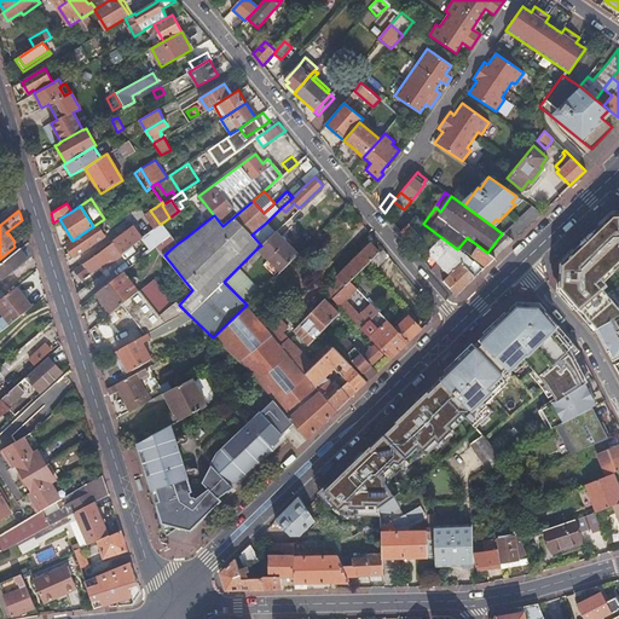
[(611,359),(614,357),(618,354),(618,307),(618,305),(618,298),(612,290),(607,294),(597,283),(608,272),(618,261),(618,213),(612,214),(597,227),(577,248),(561,264),(560,273),(560,281),(560,290),(567,299),(590,327),(593,324),(597,328),(596,330),(596,331),(597,333),(599,335),(599,336),(602,342),(611,359)]
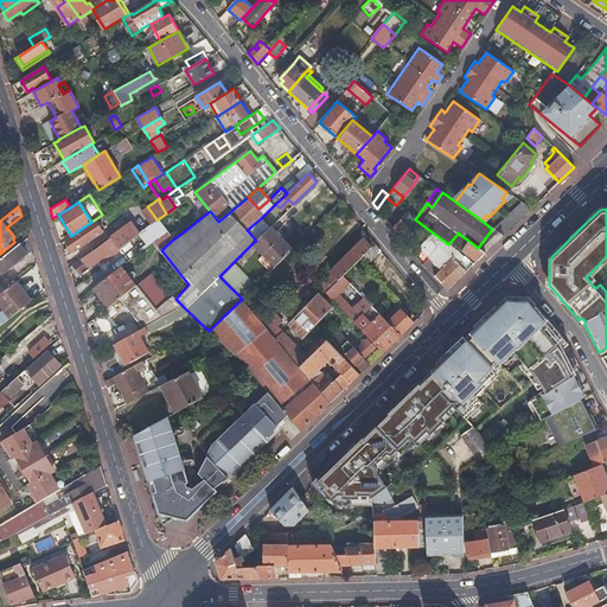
[(407,212),(401,218),(435,243),(449,253),(468,267),(470,268),(474,263),(448,244),(415,219),(407,212)]
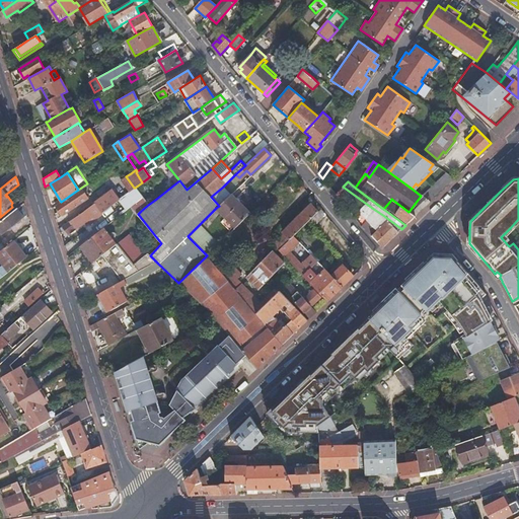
[(142,197),(148,205),(155,200),(142,182),(135,188),(142,197)]
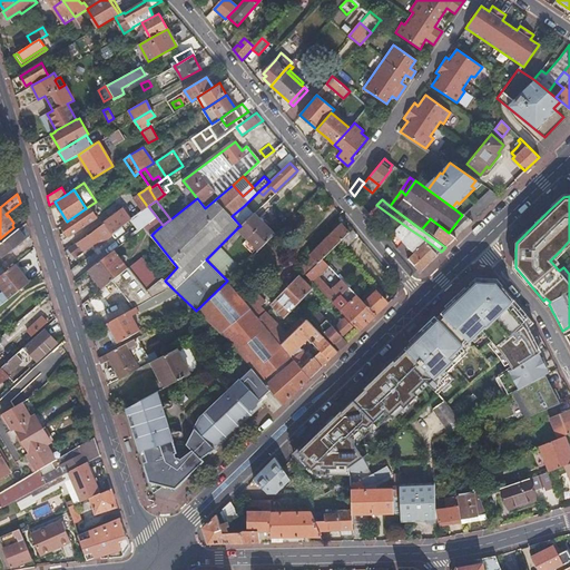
[(253,214),(245,205),(232,216),(241,226),(253,214)]
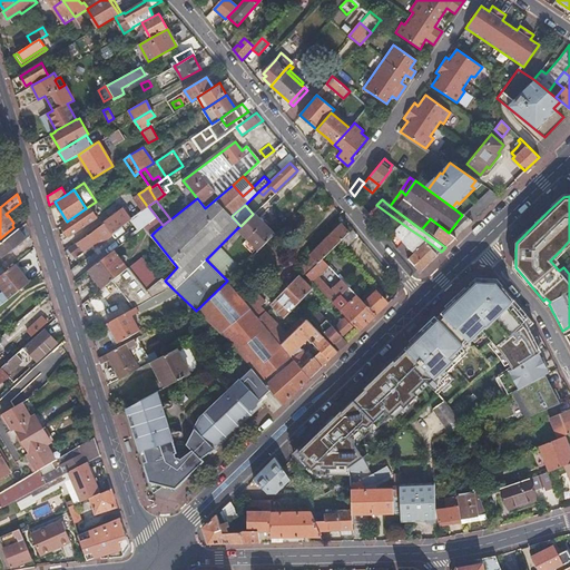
[(376,205),(369,213),(374,219),(383,213),(396,229),(389,237),(397,247),(401,253),(416,268),(420,272),(428,265),(438,255),(441,252),(440,251),(422,237),(409,228),(376,205)]
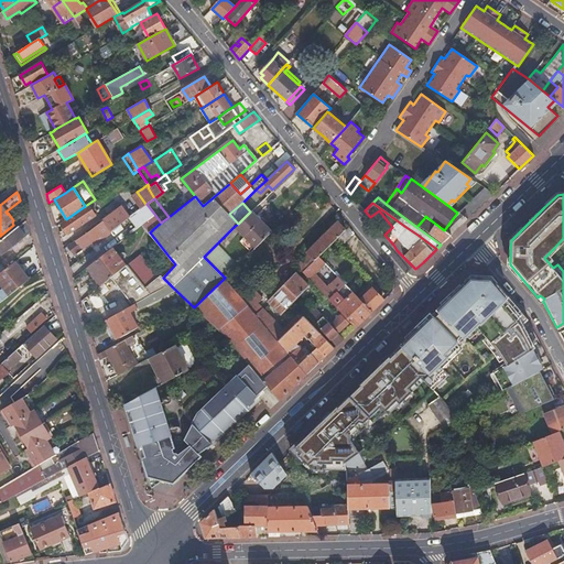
[(66,219),(61,223),(67,234),(95,215),(88,204),(85,206),(66,219)]
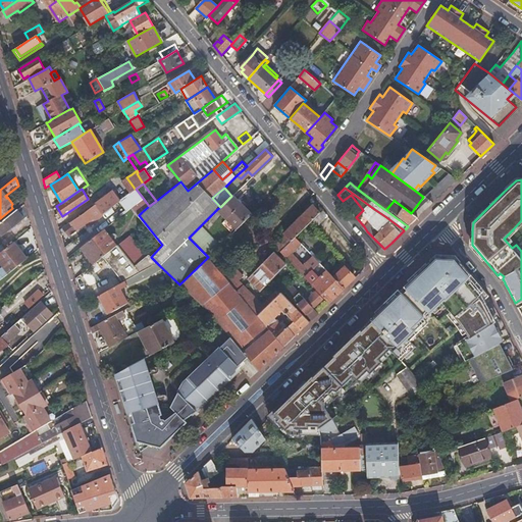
[(121,199),(128,209),(136,204),(143,198),(136,189),(135,189),(121,199)]
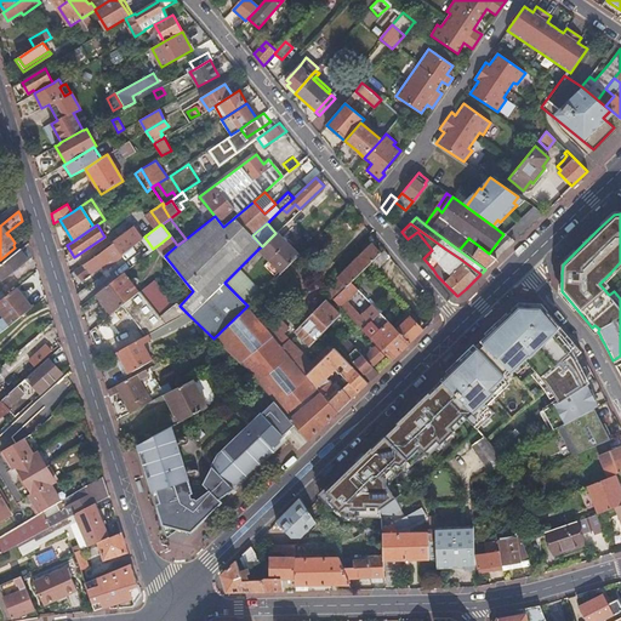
[(135,227),(113,243),(115,246),(121,255),(143,238),(135,227)]
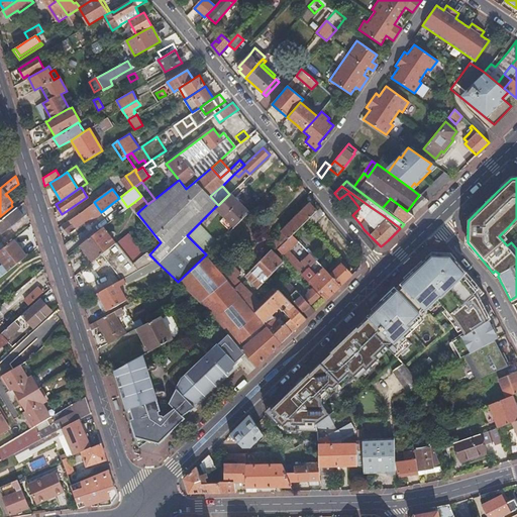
[(234,226),(248,212),(230,193),(229,194),(218,205),(215,207),(229,221),(228,222),(229,223),(230,222),(234,226)]
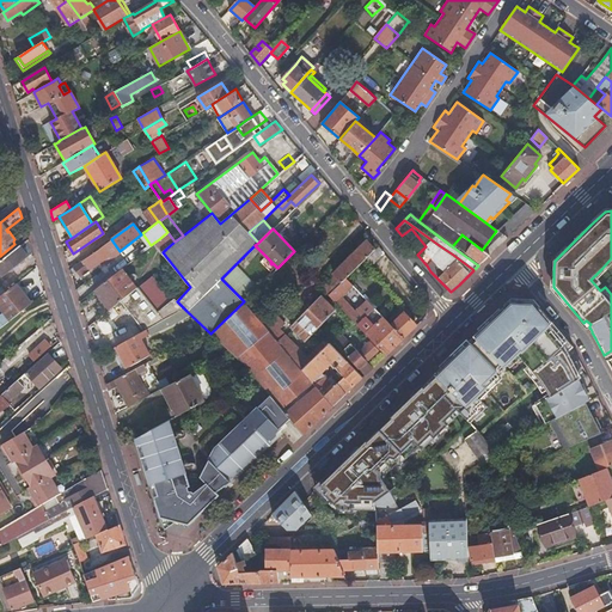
[(159,239),(166,249),(175,242),(167,232),(159,239)]
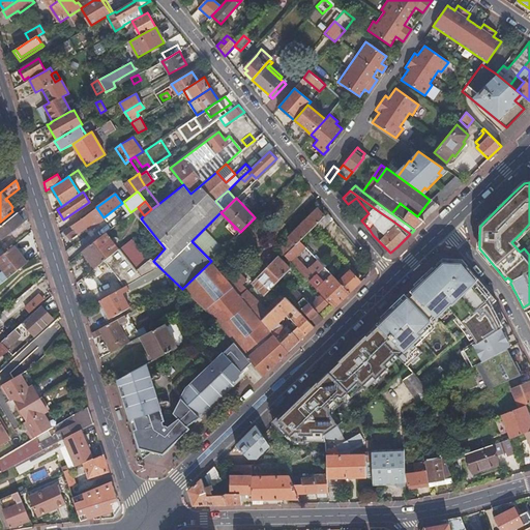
[(391,213),(414,230),(416,229),(423,221),(417,216),(400,203),(400,204),(392,212),(391,213)]
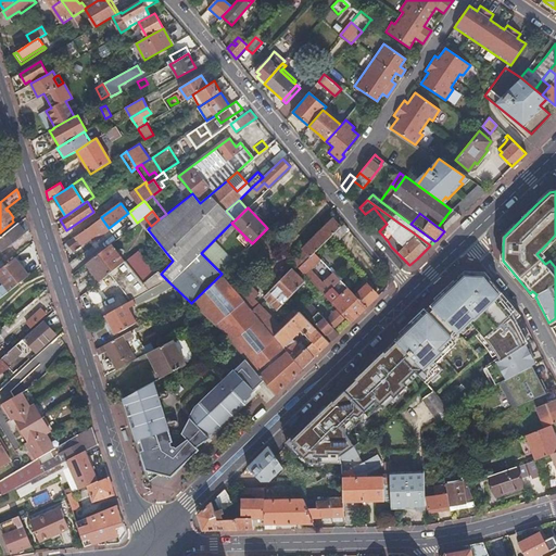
[(2,251),(29,228),(26,217),(0,238),(0,247),(0,248),(2,251)]
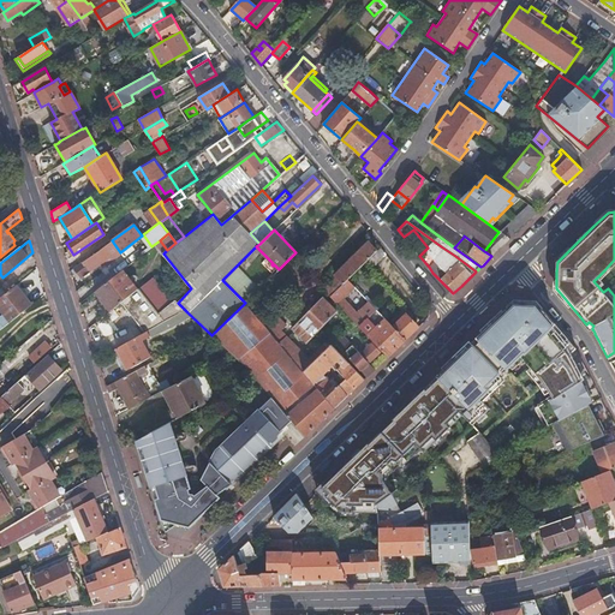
[(114,244),(112,240),(73,268),(81,278),(89,272),(88,270),(97,263),(101,268),(107,262),(120,252),(114,244)]
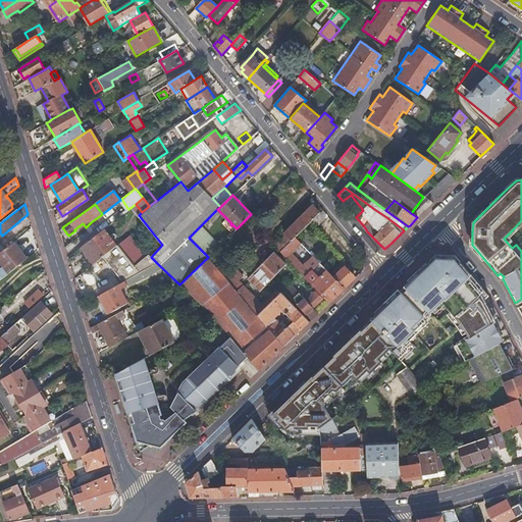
[(283,233),(291,241),(295,238),(309,222),(320,213),(312,205),(283,233)]
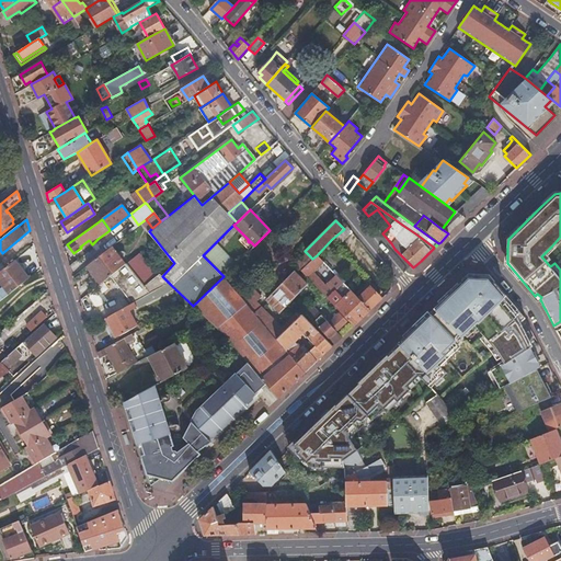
[(332,239),(338,244),(352,230),(346,226),(344,229),(332,239)]
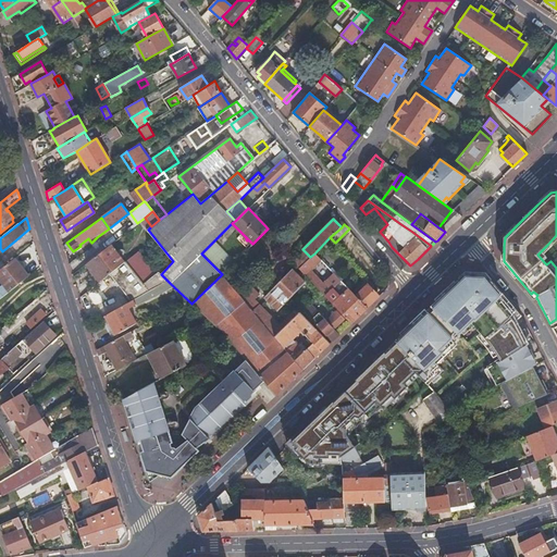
[(234,262),(214,240),(201,254),(222,274),(234,262)]
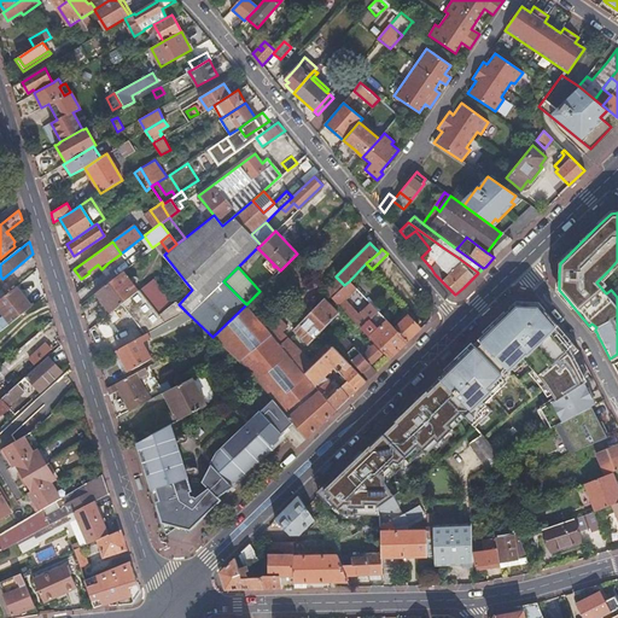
[(124,270),(95,293),(104,304),(111,313),(121,304),(136,292),(124,278),(128,275),(124,270)]
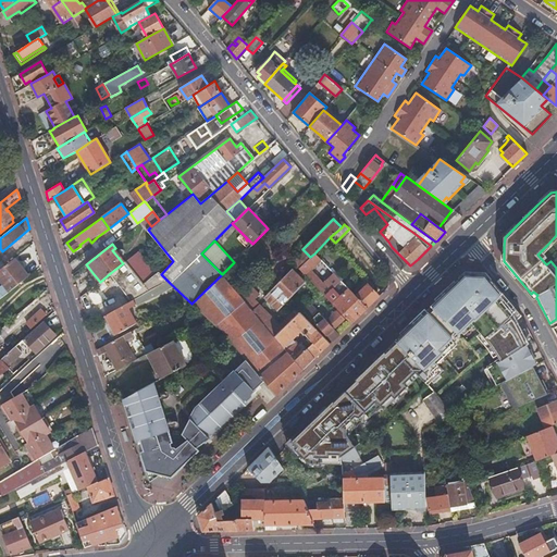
[(112,250),(123,263),(125,261),(115,248),(112,250)]
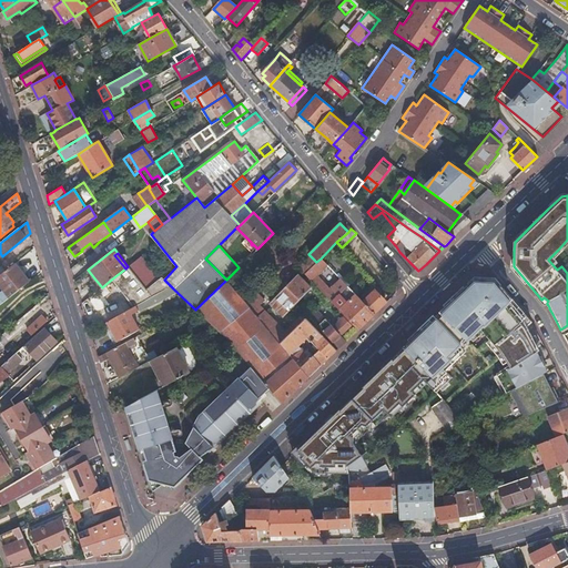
[(125,269),(111,280),(133,307),(135,306),(155,295),(168,287),(171,286),(164,280),(142,254),(128,266),(125,269)]
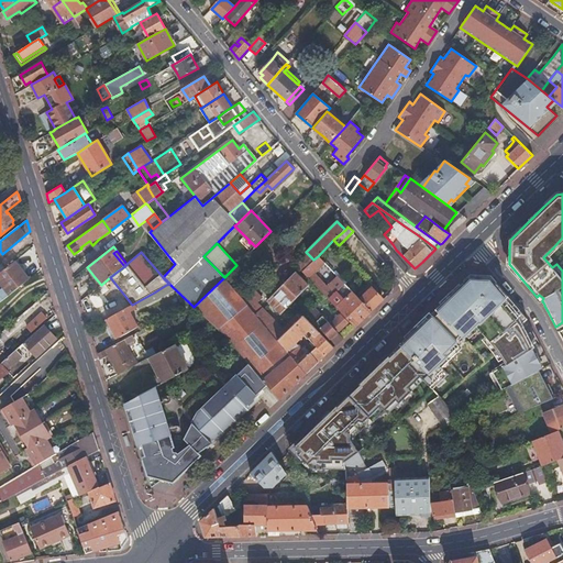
[(323,262),(318,256),(313,260),(301,272),(307,277),(321,291),(324,295),(355,326),(371,310),(360,299),(359,298),(338,276),(335,278),(337,278),(328,287),(324,284),(326,284),(315,273),(326,263),(323,262)]
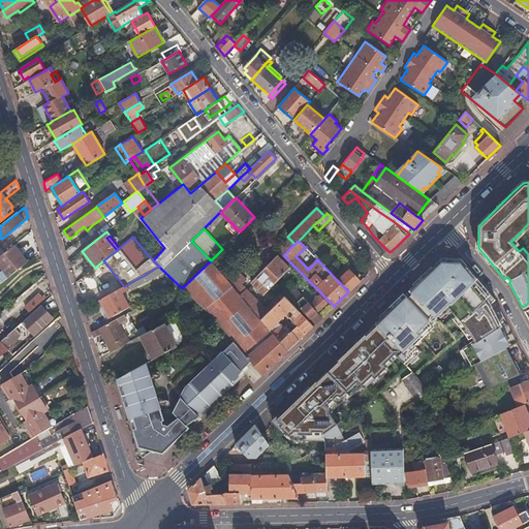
[(26,261),(13,245),(0,255),(0,266),(3,270),(0,272),(0,283),(29,260),(28,259),(26,261)]
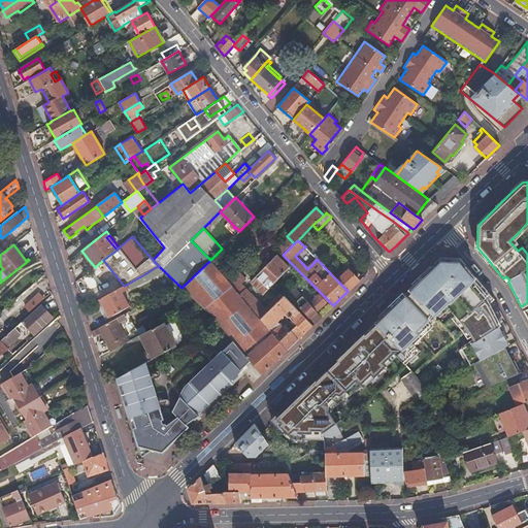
[(288,267),(276,256),(251,283),(262,294),(288,267)]
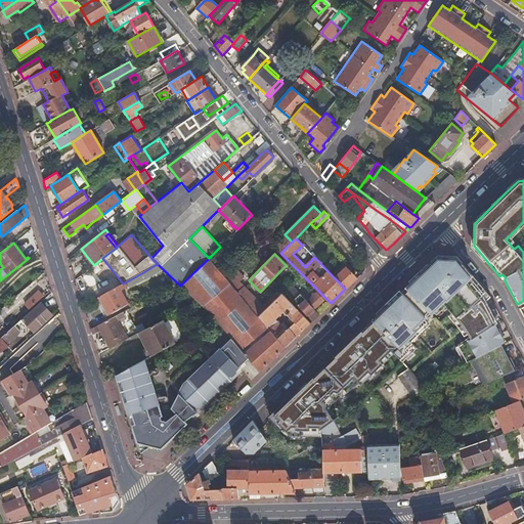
[(475,358),(487,383),(517,369),(511,356),(508,358),(501,344),(504,343),(493,325),(497,322),(486,300),(490,297),(457,258),(437,257),(433,261),(434,262),(420,275),(419,275),(398,296),(398,297),(380,314),(272,418),(284,429),(282,431),(286,434),(288,432),(291,436),(310,436),(310,434),(310,429),(321,429),(334,421),(335,421),(326,410),(326,404),(333,398),(335,401),(341,395),(343,396),(358,382),(361,385),(388,358),(386,356),(391,350),(394,353),(402,362),(417,349),(408,341),(425,324),(422,321),(430,314),(431,315),(443,304),(462,325),(470,337),(457,345),(467,362),(471,360),(475,358)]
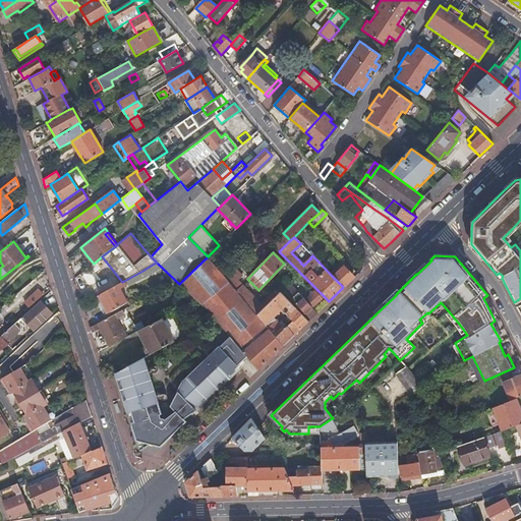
[(94,264),(88,256),(84,258),(91,266),(94,264)]
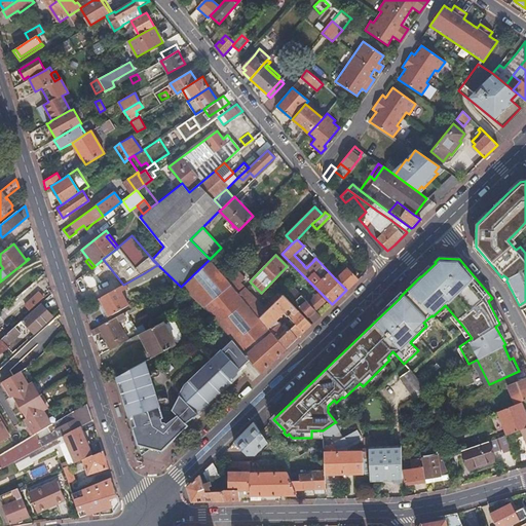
[(225,277),(210,259),(181,287),(198,303),(203,307),(231,285),(225,277)]
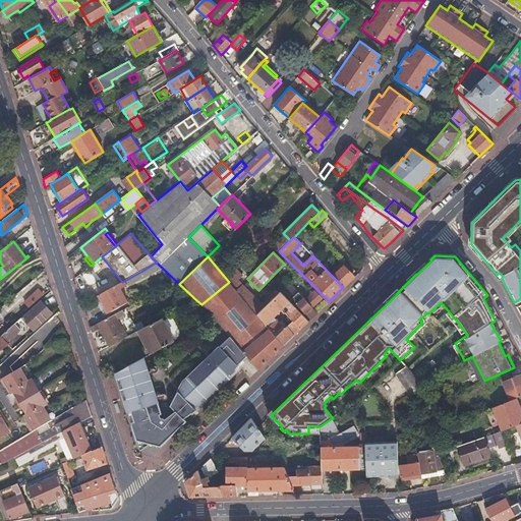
[(333,277),(343,287),(354,276),(344,266),(333,277)]
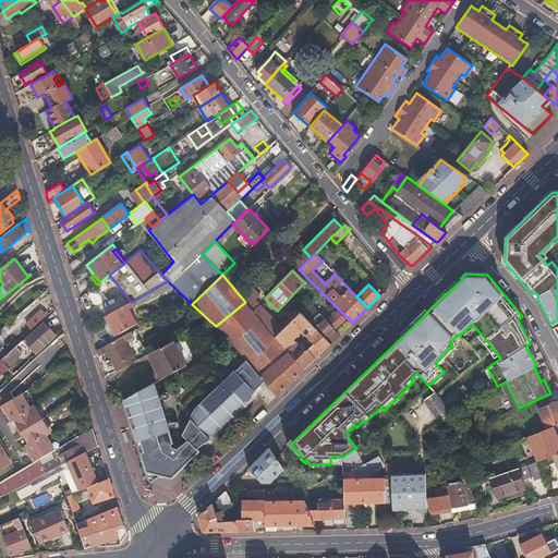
[(94,287),(85,293),(95,306),(98,305),(104,300),(94,287)]
